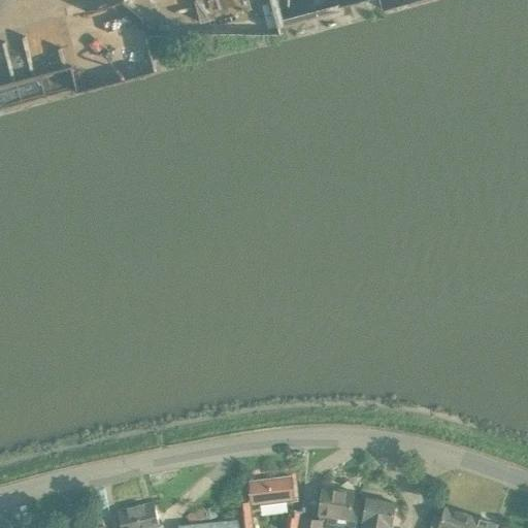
[(194,0),(201,23),(253,9),(250,0),(194,0)]
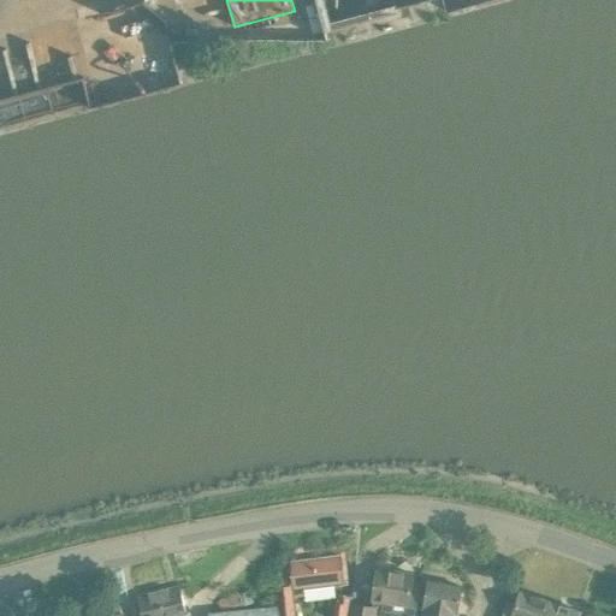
[(291,560),(294,584),(303,582),(303,587),(333,584),(333,579),(343,579),(339,554),(291,560)]
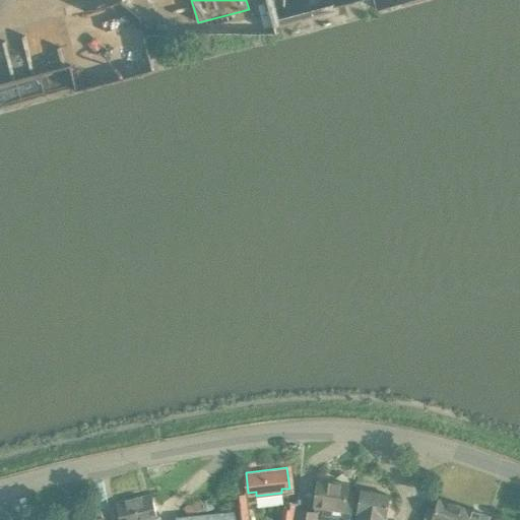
[(349,519),(353,496),(347,495),(349,484),(318,479),(314,506),(323,507),(320,519),(349,519)]
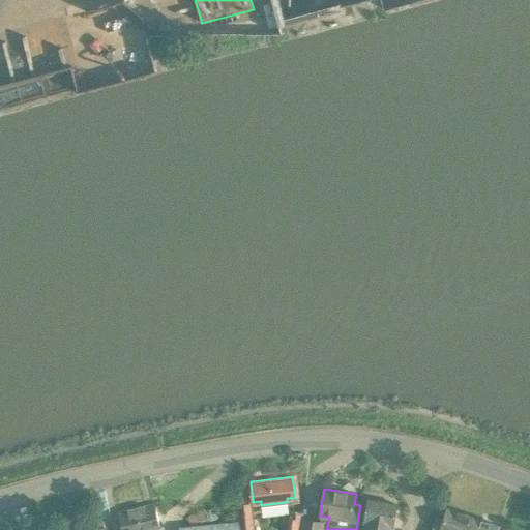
[(367,499),(361,529),(391,529),(396,504),(367,499)]
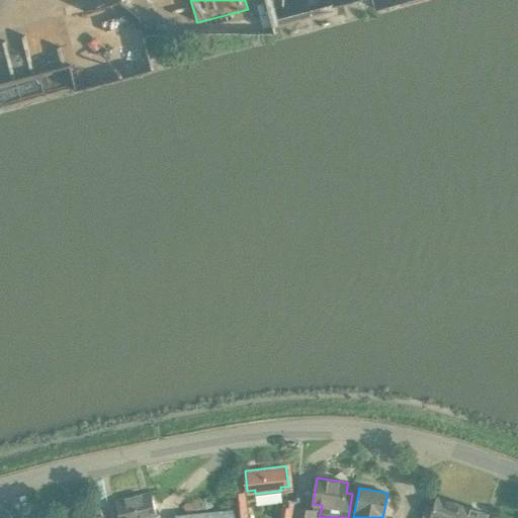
[(133,496),(137,517),(156,517),(151,492),(133,496)]
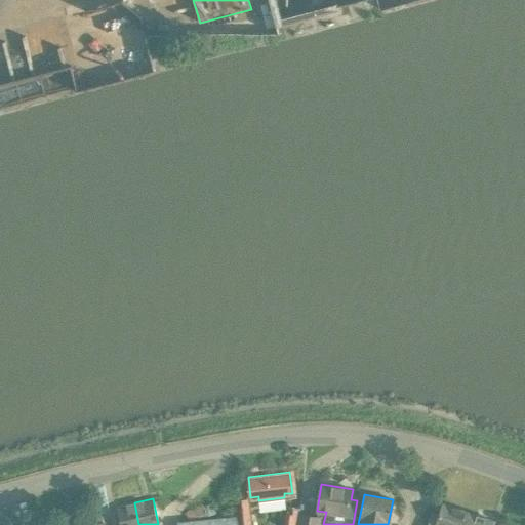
[(250,524),(247,498),(238,499),(241,524),(250,524)]
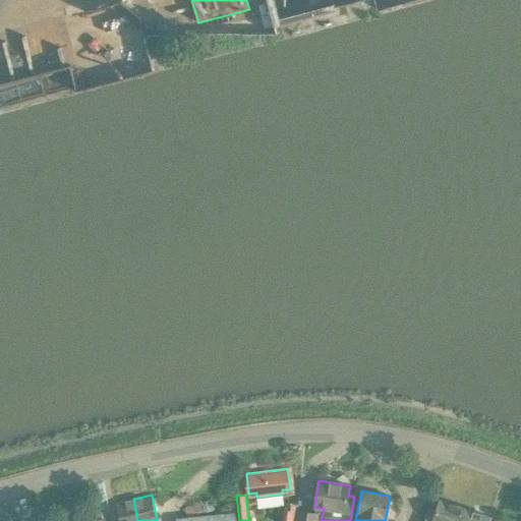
[(137,520),(133,499),(116,503),(119,520),(137,520)]
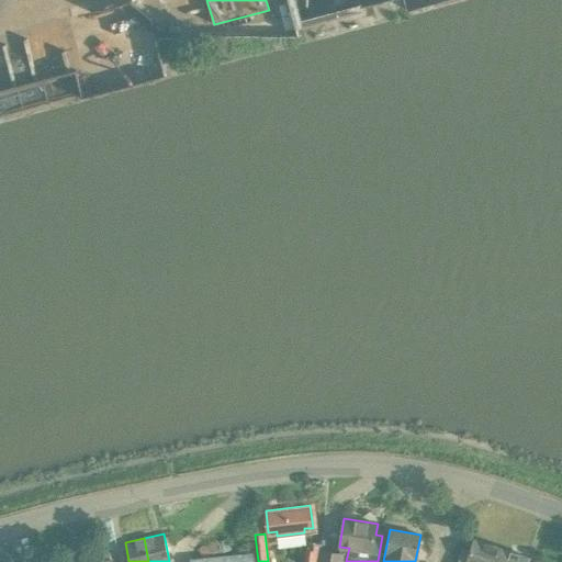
[(505,561),(509,551),(509,550),(474,539),(470,551),(463,548),(458,561),(505,561)]
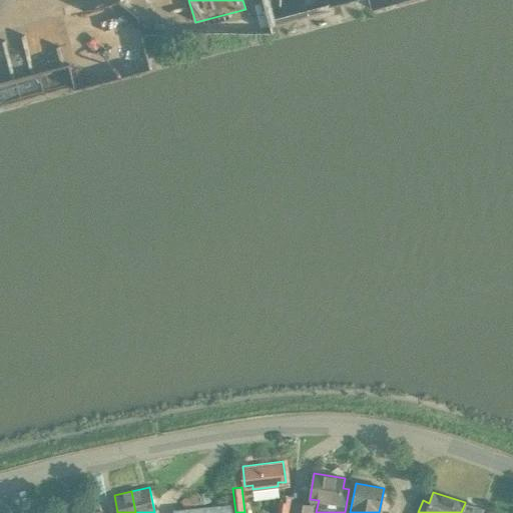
[(183,508),(210,502),(207,493),(181,499),(183,508)]
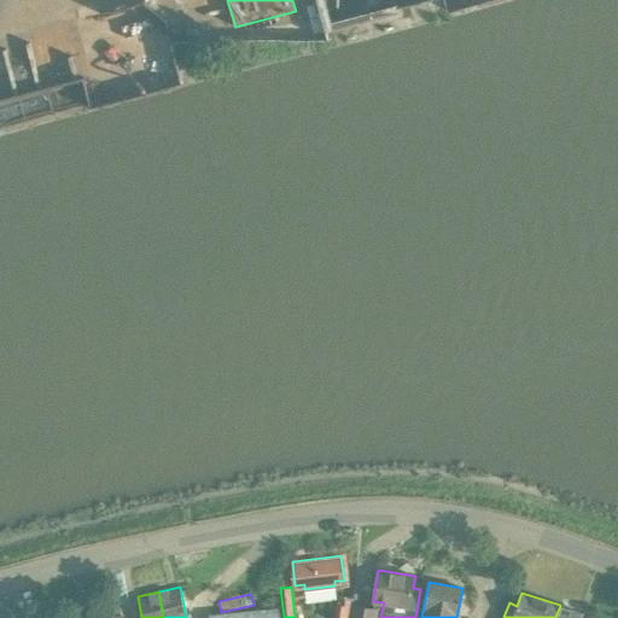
[(349,617),(353,598),(338,595),(334,617),(349,617)]
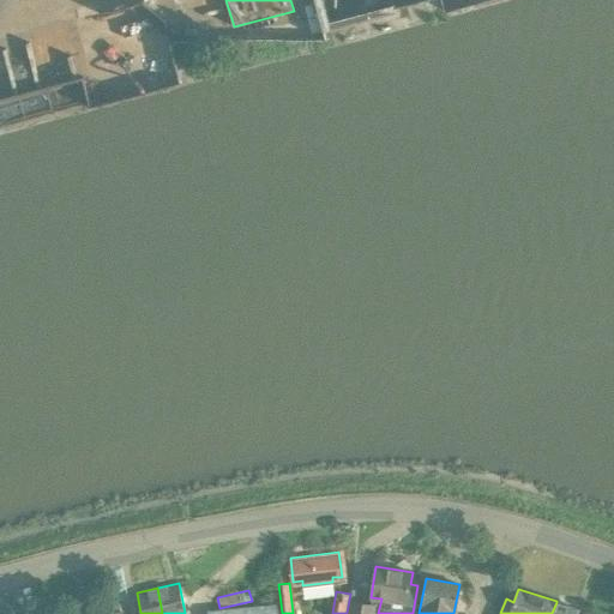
[(349,613),(372,613),(374,605),(351,601),(349,613)]
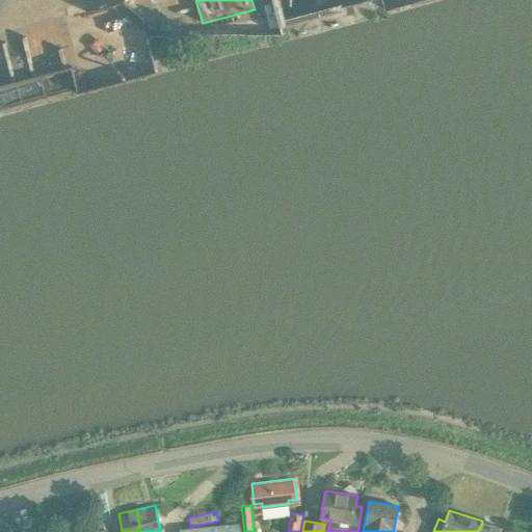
[(482,522),(478,531),(499,531),(501,527),(482,521),(482,522)]
